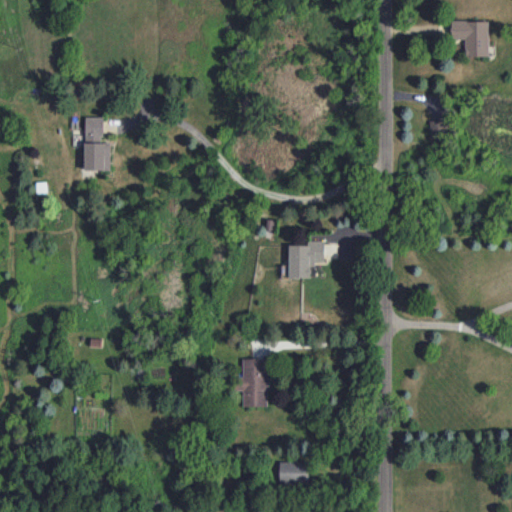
[(488,21),(451,21),(451,38),(465,39),(465,56),(488,56),(488,21)]
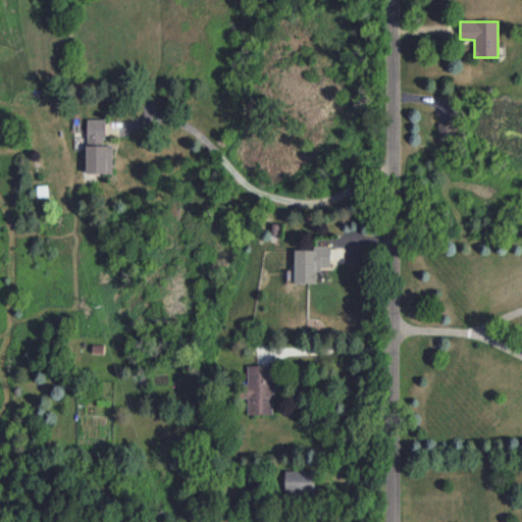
[(112,173),(112,145),(105,145),(105,119),(87,118),(86,173),(112,173)]
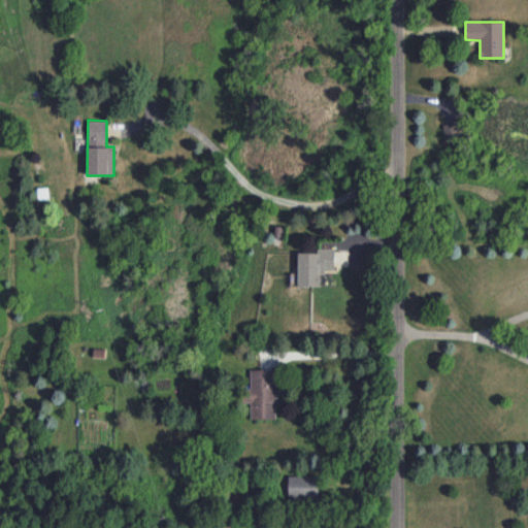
[(442,124),(442,143),(461,142),(460,124),(442,124)]
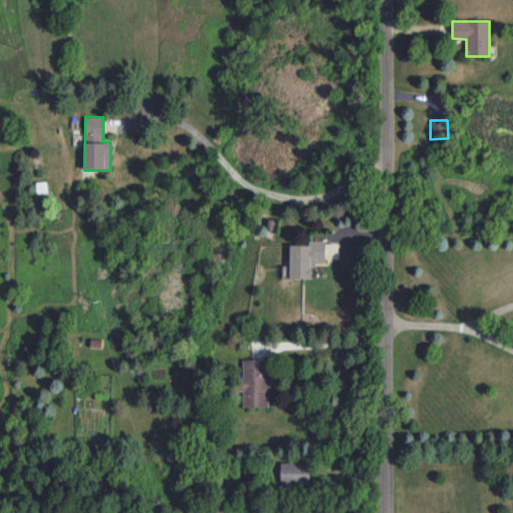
[(311,278),(311,264),(326,264),(325,240),(309,240),(309,244),(289,245),(290,278),(311,278)]
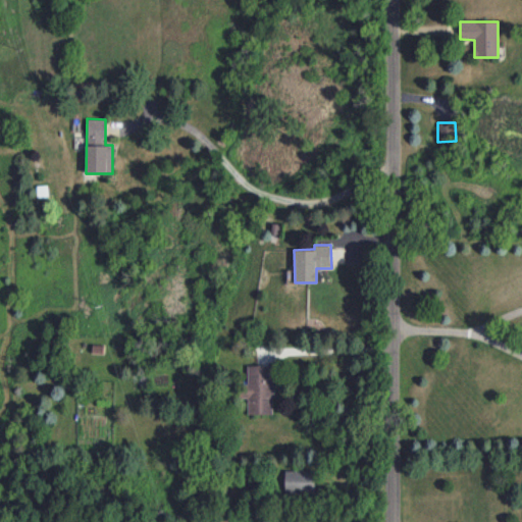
[(248,414),(273,414),(272,365),(247,365),(247,384),(240,384),(240,398),(248,398),(248,414)]
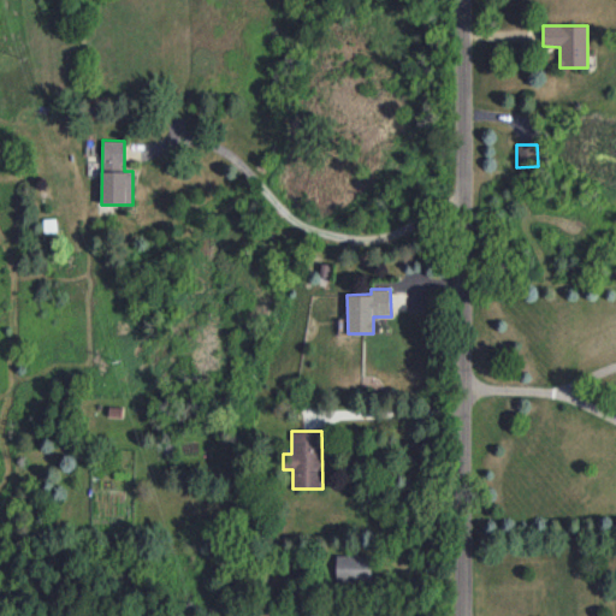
[(372,581),(372,555),(337,555),(336,581),(372,581)]
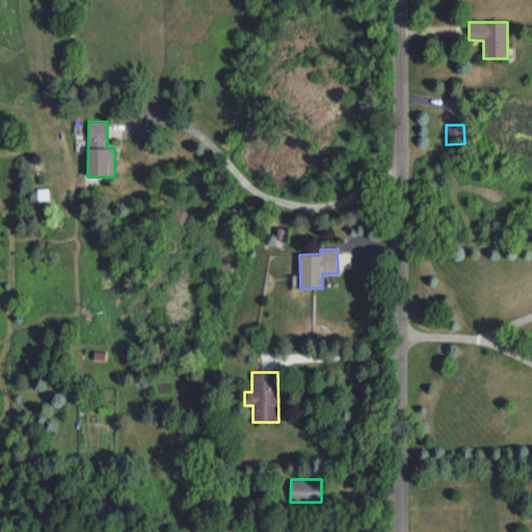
All buildings are outlined.
